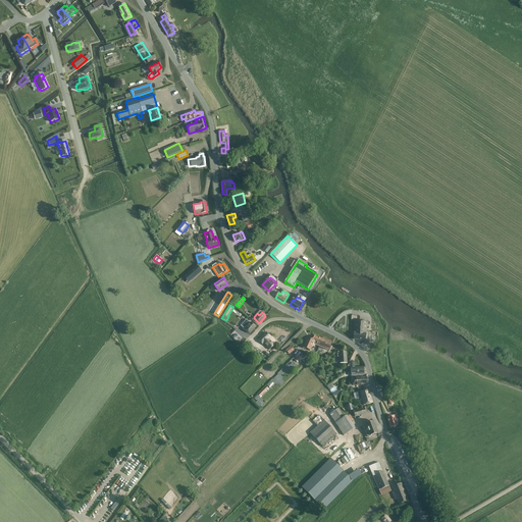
[(250,333),(255,327),(251,323),(250,323),(246,320),(241,325),(243,327),(250,333)]
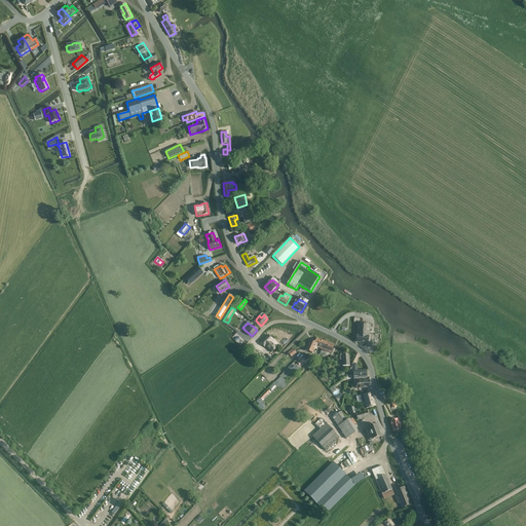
[(357,336),(363,337),(363,332),(369,332),(370,325),(358,323),(357,336)]
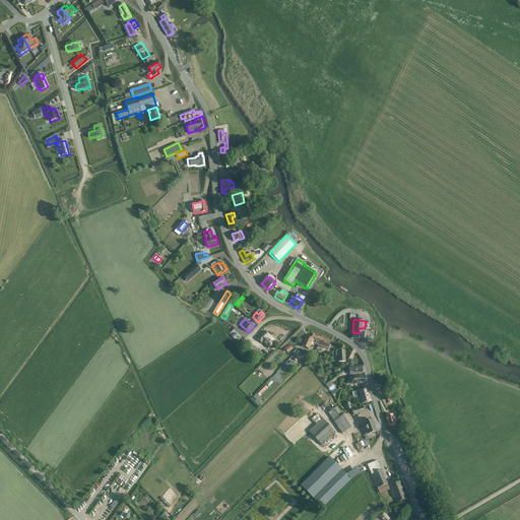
[(352,332),(351,338),(364,339),(364,335),(367,336),(367,333),(365,332),(365,328),(359,328),(359,333),(352,332)]
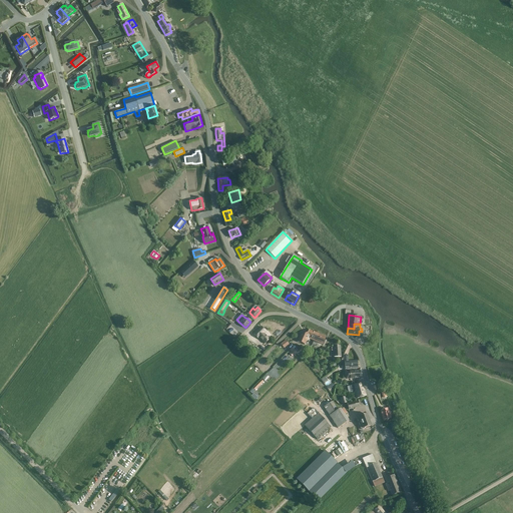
[(258,331),(253,334),(258,339),(259,338),(264,343),(268,339),(263,334),(266,332),(262,327),(258,331)]
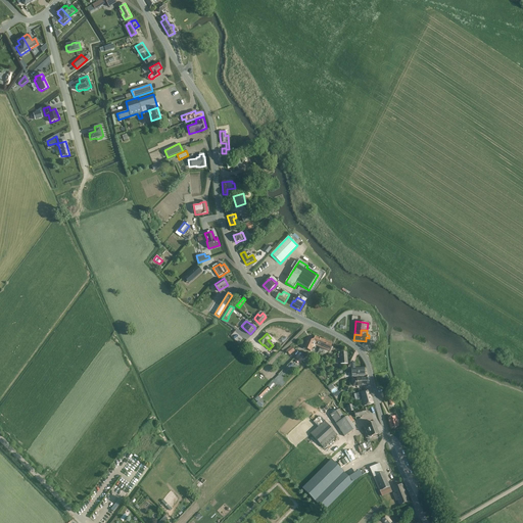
[(311,351),(313,347),(316,345),(320,347),(323,339),(316,336),(314,340),(312,341),(307,339),(303,348),(311,351)]
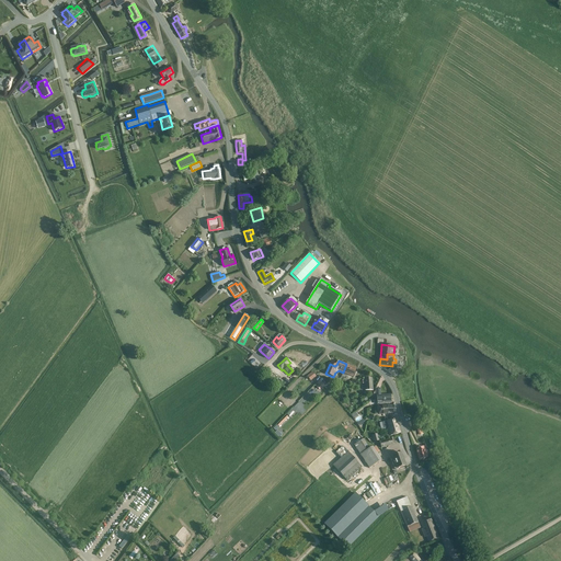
[(347,375),(353,377),(356,368),(346,364),(343,373),(347,375)]
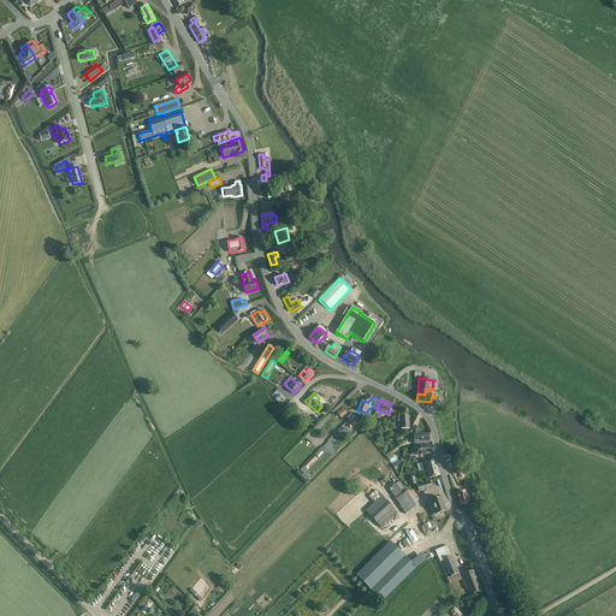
[(348,414),(343,409),(337,414),(341,419),(348,414)]
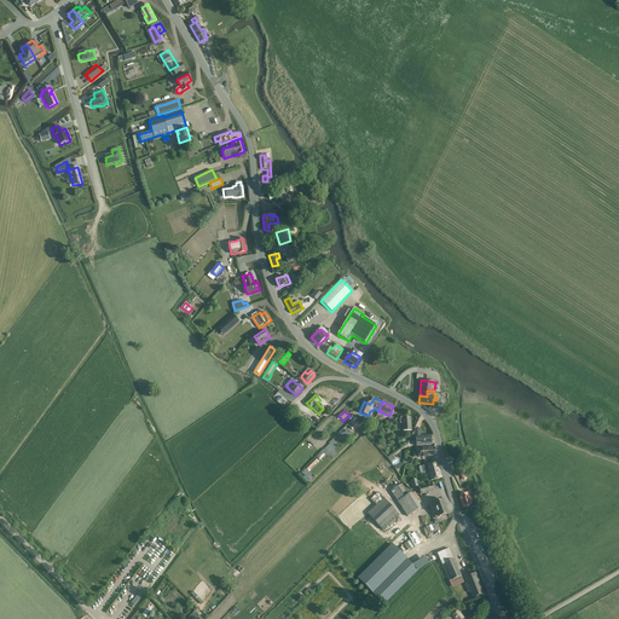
[(410,417),(401,417),(403,431),(411,431),(410,417)]
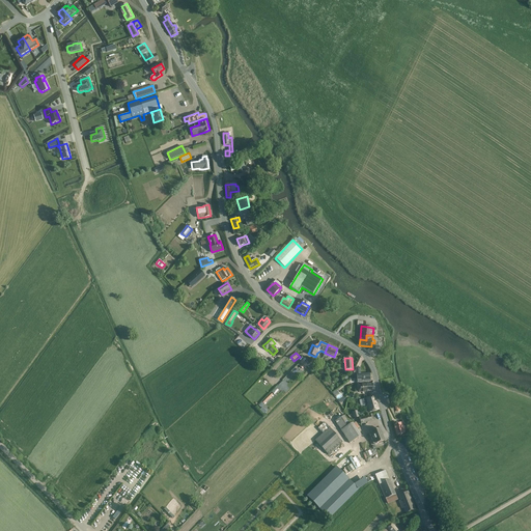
[(303,369),(307,365),(302,360),(298,364),(301,366),(300,367),(303,369)]
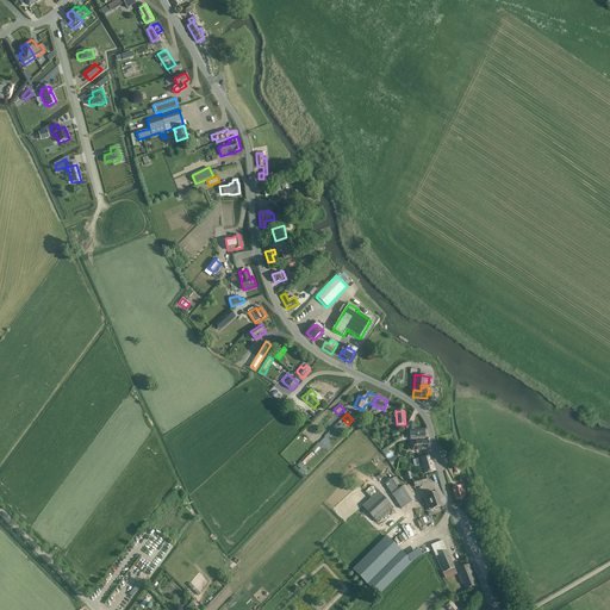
[(424,429),(410,431),(410,440),(425,439),(424,429)]
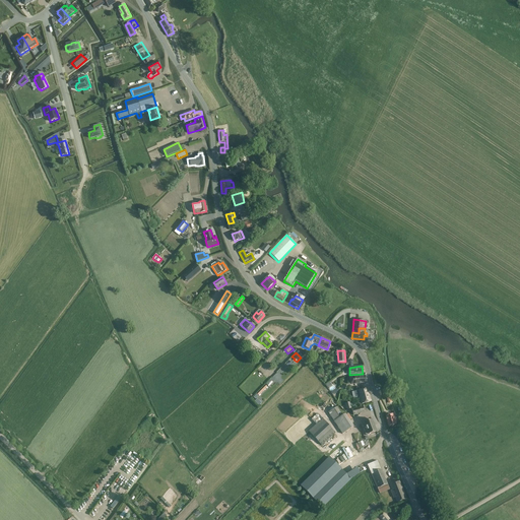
[(348,379),(350,386),(366,383),(365,376),(348,379)]
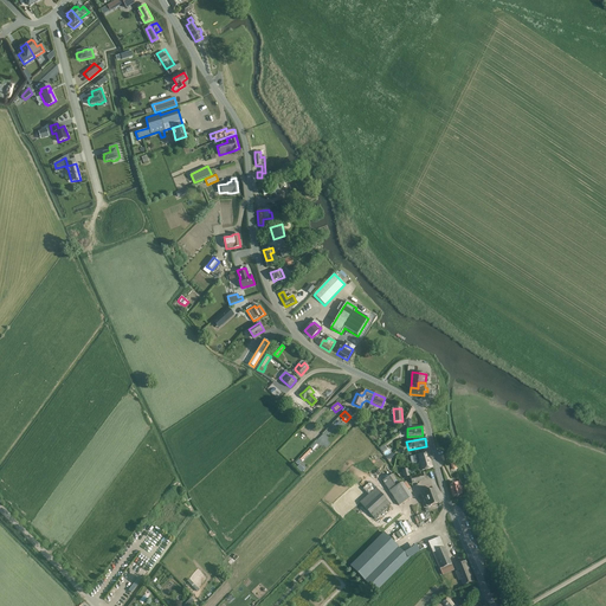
[(300,459),(302,462),(311,451),(309,449),(300,459)]
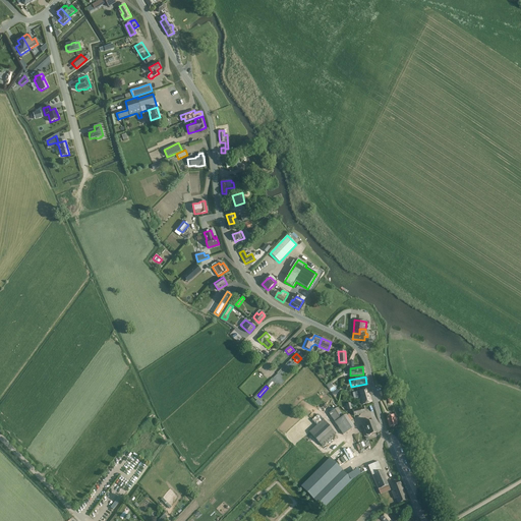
[(371,402),(368,389),(359,391),(355,393),(356,398),(359,397),(360,401),(362,400),(363,404),(371,402)]
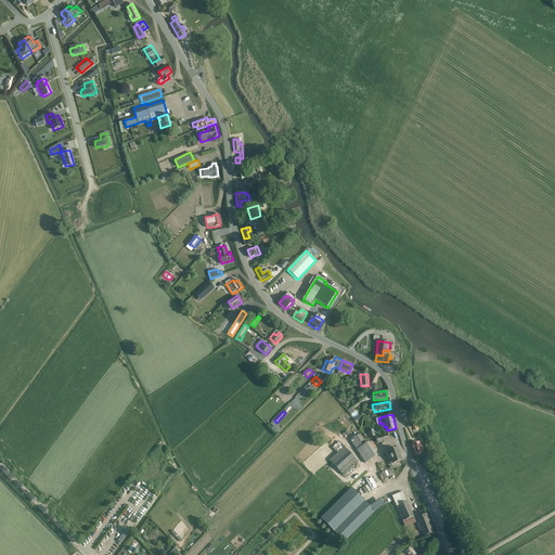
[(377,443),(389,440),(387,434),(375,438),(377,443)]
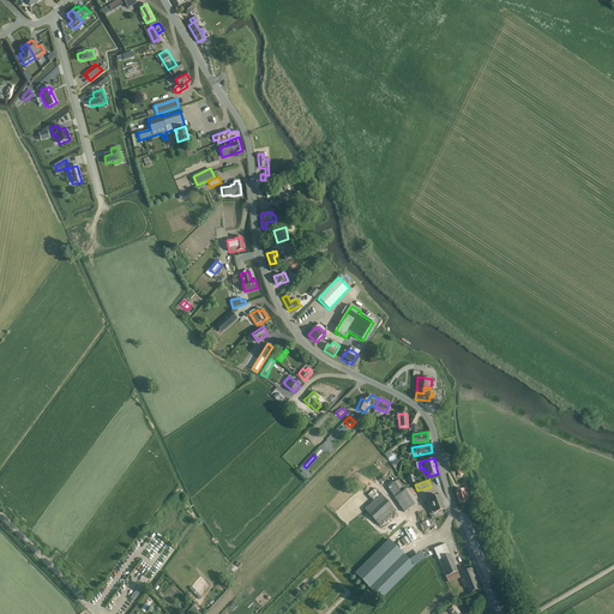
[(391,485),(387,487),(404,513),(413,507),(417,504),(408,489),(404,491),(397,481),(395,483),(392,483),(391,485)]
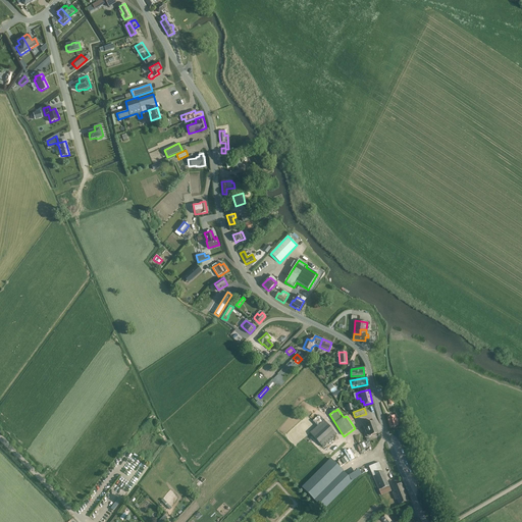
[(318,416),(312,421),(317,426),(310,433),(323,448),(336,435),(323,420),(318,416)]
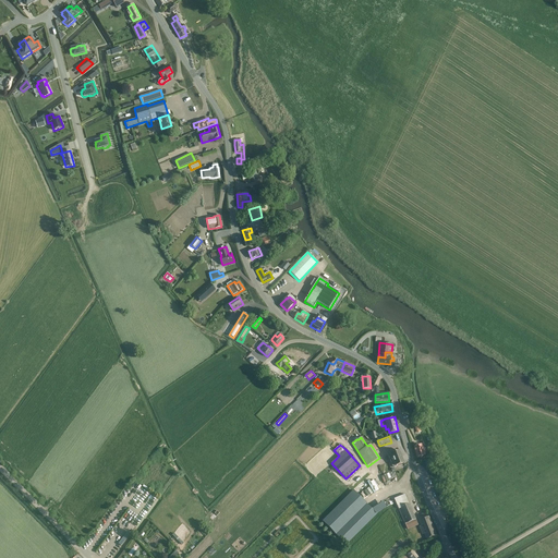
[(425,456),(422,446),(414,448),(416,458),(425,456)]
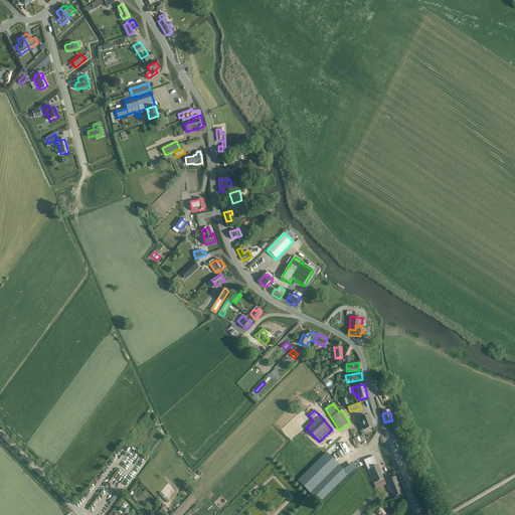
[(358,419),(362,432),(372,427),(368,415),(360,418),(360,419),(358,419)]
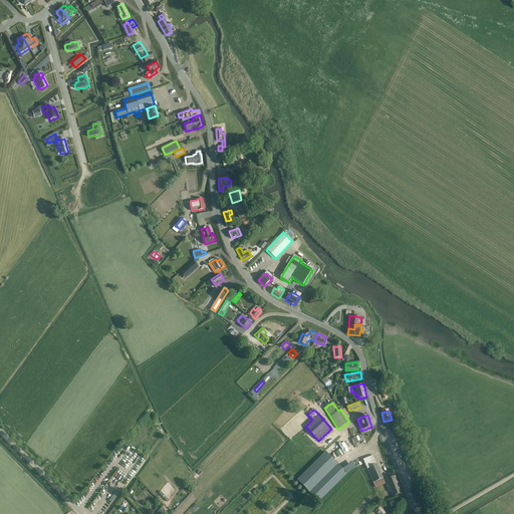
[(358,436),(352,438),(355,444),(360,441),(358,436)]
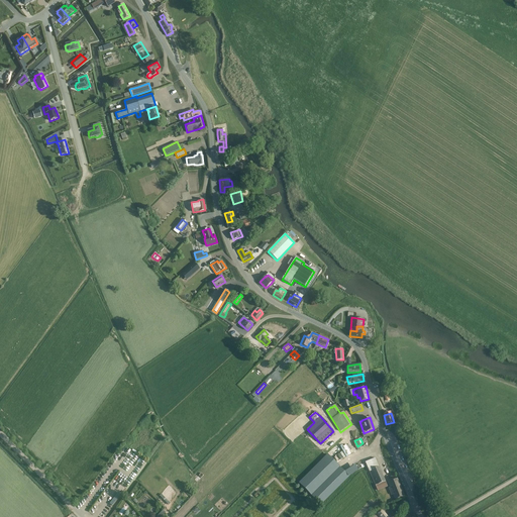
[(348,442),(331,452),(336,462),(354,453),(348,442)]
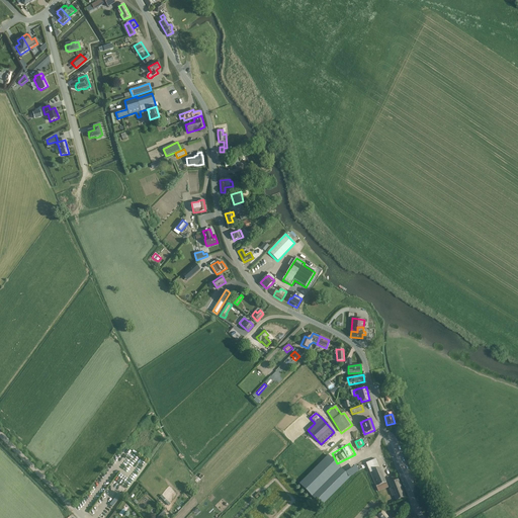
[(299,484),(321,506),(350,478),(329,455),(299,484)]
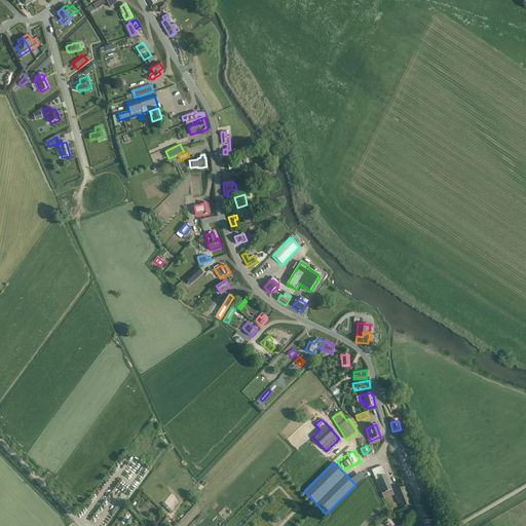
[(372,471),(385,498),(395,494),(382,466),(372,471)]
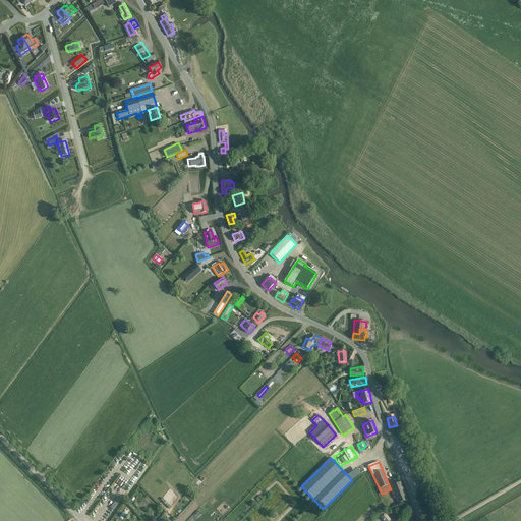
[(397,483),(391,486),(393,490),(393,491),(392,491),(393,496),(395,499),(396,499),(398,504),(403,502),(406,501),(407,500),(401,482),(399,483),(397,483)]
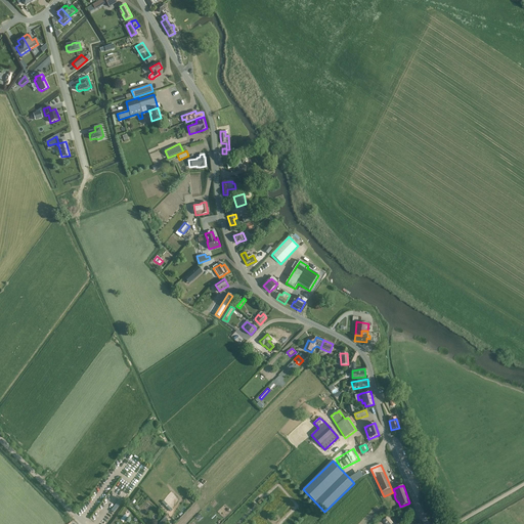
[(164,500),(162,503),(171,512),(173,511),(172,510),(164,500)]
